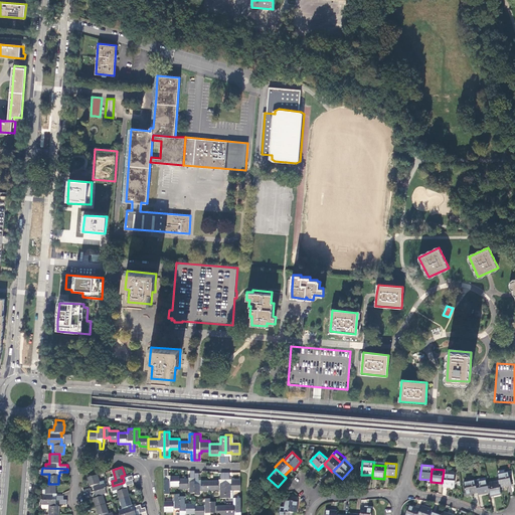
[(504,469),(496,470),(497,481),(498,487),(510,486),(508,473),(504,473),(504,469)]
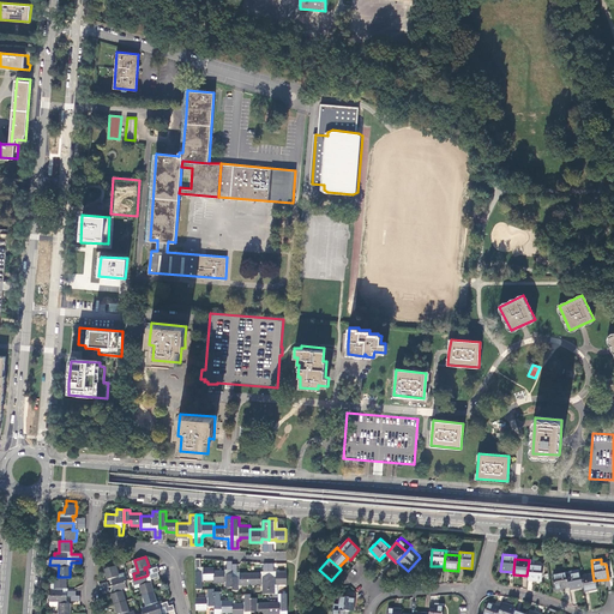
[(529,560),(527,576),(527,581),(541,582),(542,566),(534,566),(534,560),(529,560)]
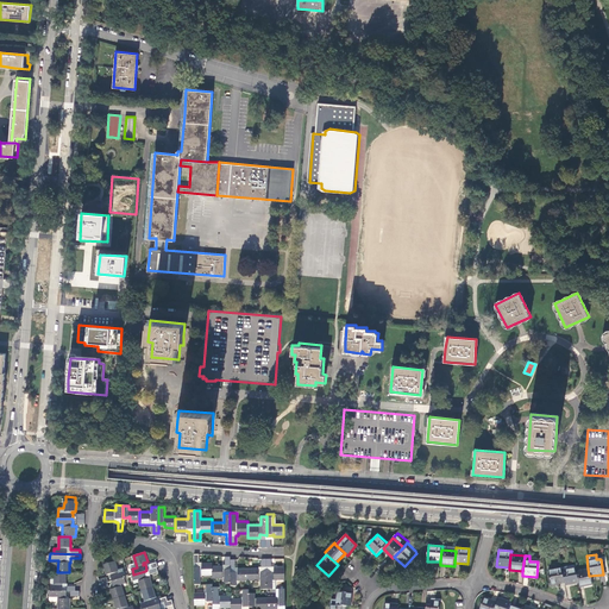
[(214,575),(214,577),(226,577),(226,582),(232,582),(231,559),(231,557),(227,557),(227,564),(224,565),(213,565),(214,575)]
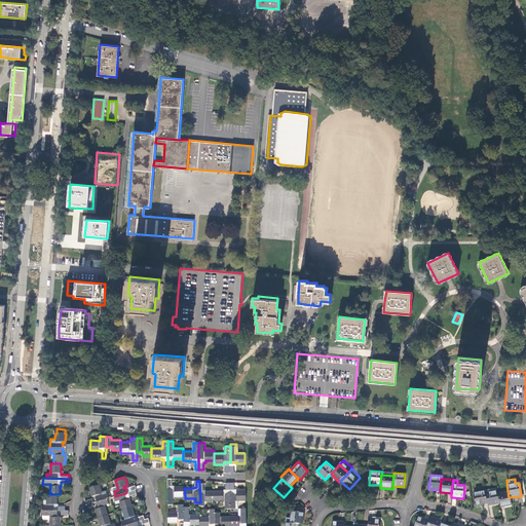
[(199,483),(200,502),(200,505),(205,505),(205,500),(216,501),(216,490),(207,491),(207,489),(204,489),(204,483),(199,483)]
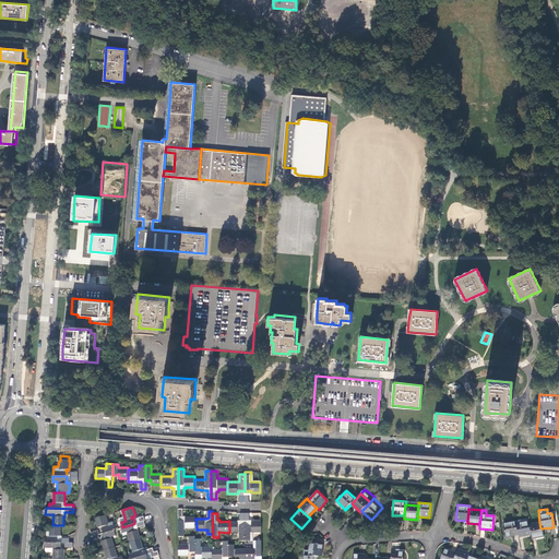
[(114,530),(115,530),(113,524),(108,525),(105,514),(95,518),(97,527),(102,525),(103,527),(100,527),(103,533),(114,530)]
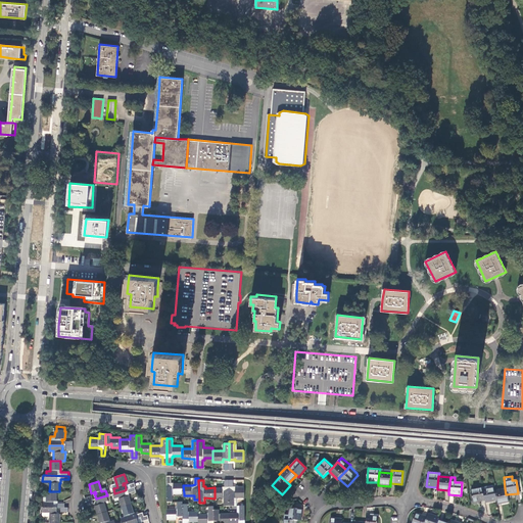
[(169,502),(174,502),(174,498),(173,494),(184,493),(183,485),(183,483),(175,483),(175,488),(173,488),(173,487),(168,487),(169,502)]
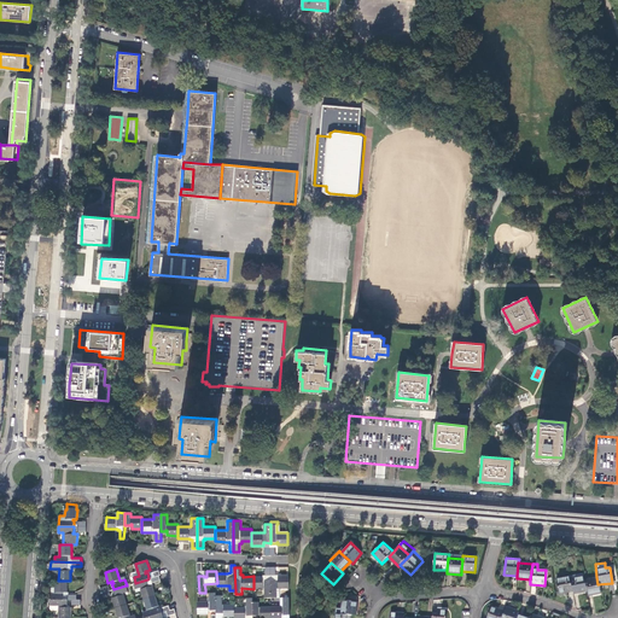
[(583,579),(582,572),(569,575),(571,590),(572,594),(586,592),(583,579)]
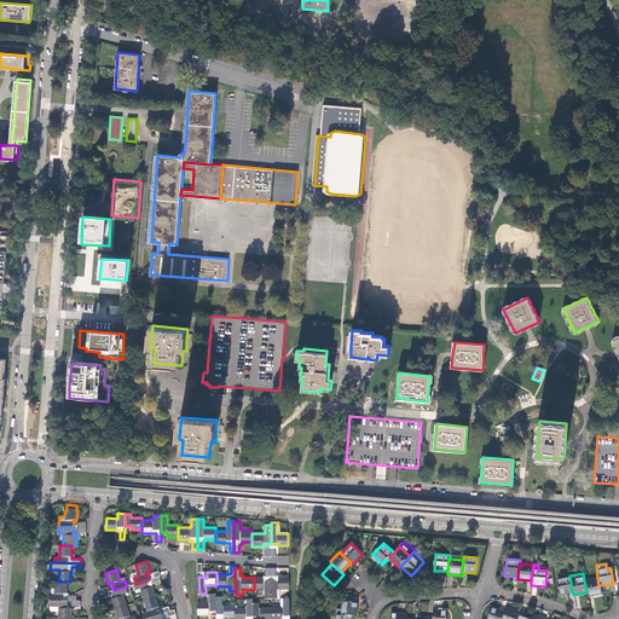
[(572,591),(570,576),(556,578),(559,594),(572,591)]
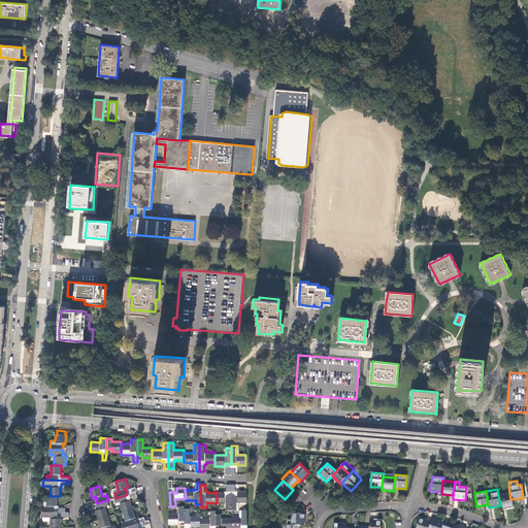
[(227,510),(232,510),(232,495),(227,495),(227,497),(225,497),(225,492),(217,492),(217,503),(227,503),(227,510)]
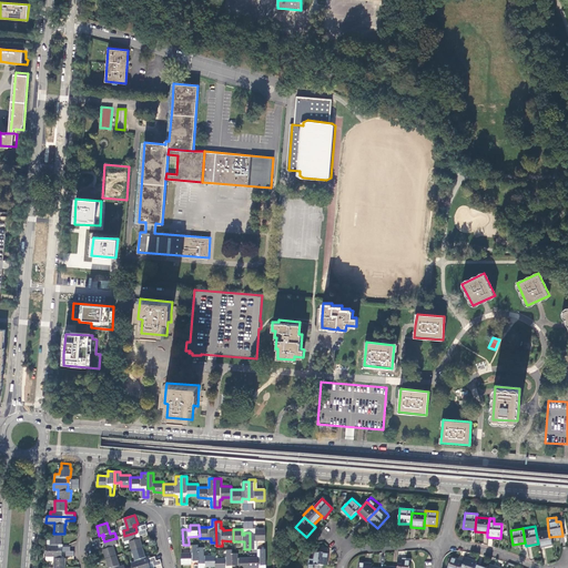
[(266,540),(266,529),(256,529),(256,534),(255,534),(255,533),(250,533),(250,549),(255,549),(255,540),(259,540),(266,540)]
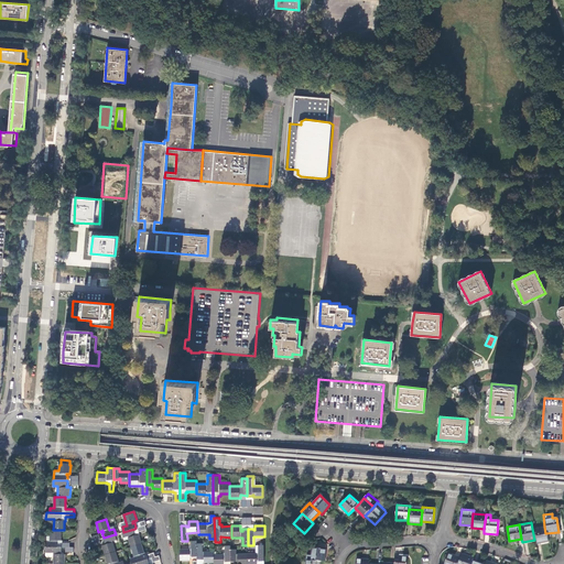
[(545,533),(544,527),(532,529),(534,540),(534,544),(548,542),(545,533)]
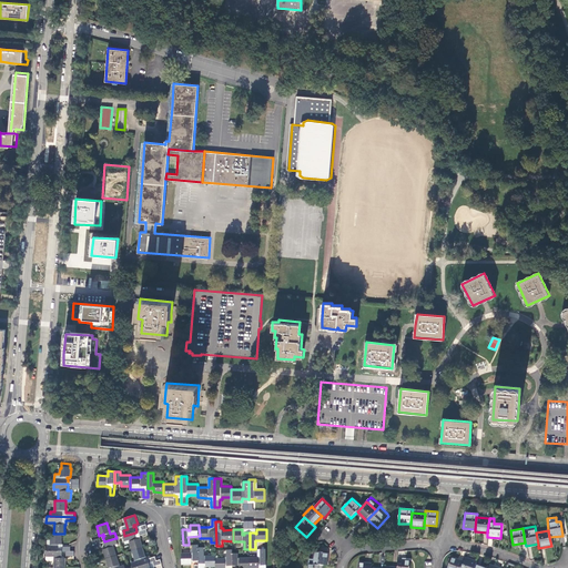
[(124,536),(123,536),(124,540),(129,539),(132,550),(143,547),(141,537),(135,538),(135,537),(137,537),(135,533),(124,536)]
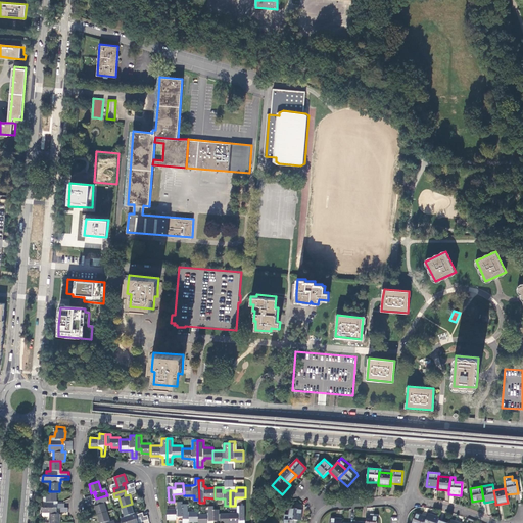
[(56,500),(56,491),(49,491),(46,491),(46,495),(45,502),(42,502),(41,502),(41,506),(56,507),(61,507),(64,507),(64,504),(57,503),(58,502),(58,501),(57,500),(56,500)]
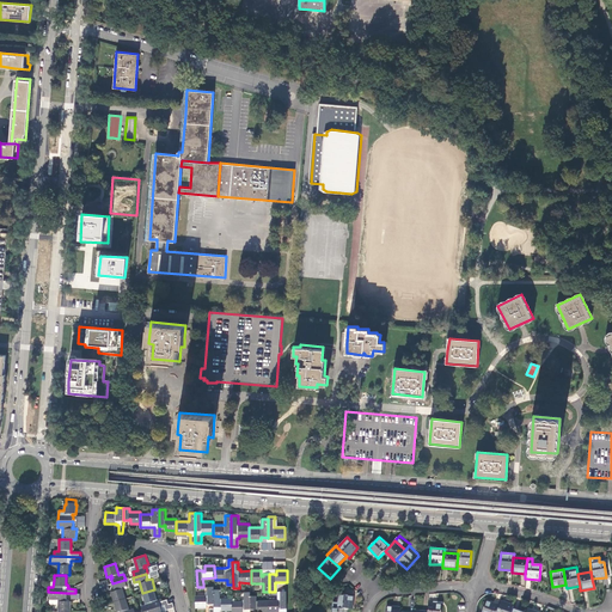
[(126,585),(124,580),(112,583),(111,585),(112,589),(115,589),(115,591),(111,592),(114,603),(126,599),(122,586),(126,585)]
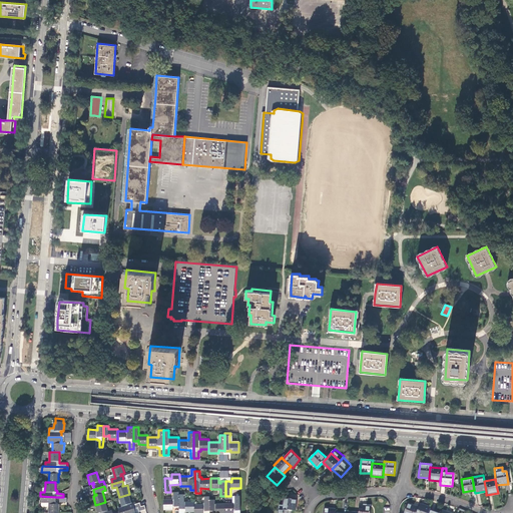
[(180,494),(180,492),(175,492),(175,495),(172,495),(172,500),(165,500),(165,510),(174,510),(174,506),(175,506),(175,507),(180,507),(180,494)]
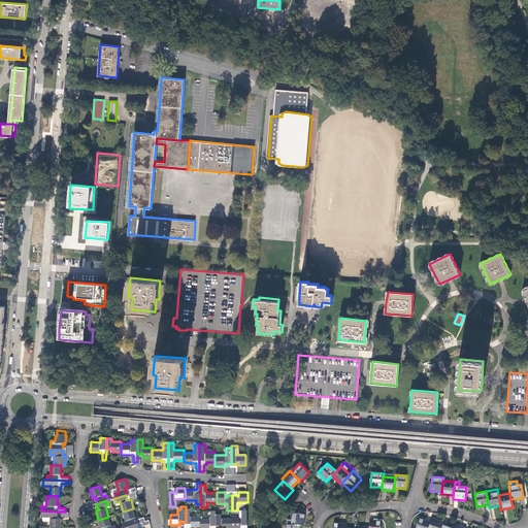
[(133,508),(123,512),(126,522),(122,523),(123,527),(125,527),(135,524),(139,523),(142,522),(145,521),(144,517),(137,520),(137,517),(136,517),(133,508)]
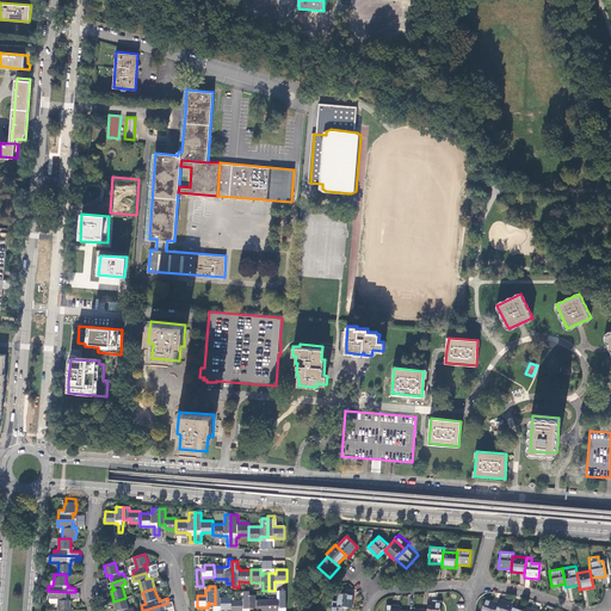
[(221,588),(215,588),(215,604),(215,608),(214,610),(220,610),(222,610),(222,609),(233,609),(233,600),(233,598),(221,598),(221,588)]
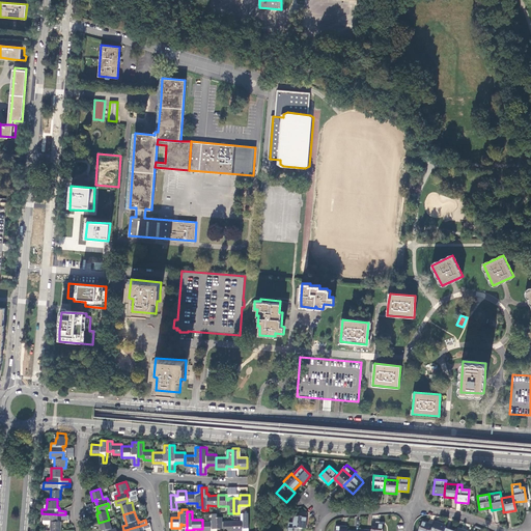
[(57,514),(42,513),(42,520),(43,520),(51,520),(51,523),(51,530),(56,530),(61,530),(61,522),(60,522),(60,521),(59,519),(57,519),(57,514)]
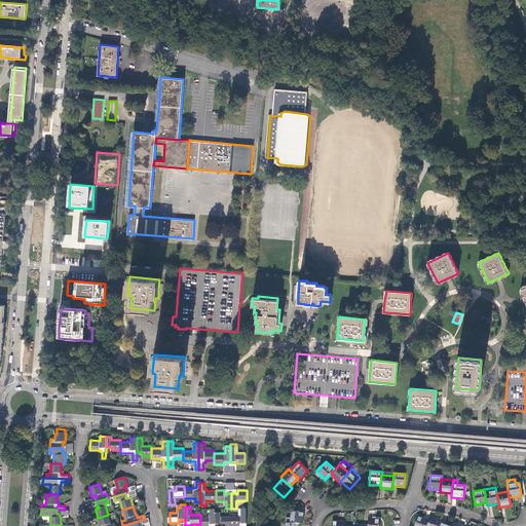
[(216,512),(216,509),(211,509),(211,517),(200,517),(200,524),(199,525),(216,525),(216,524),(216,512)]
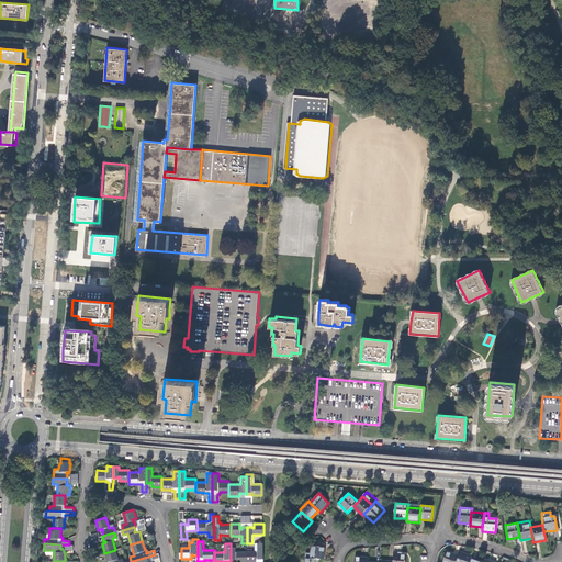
[(263,561),(263,543),(259,543),(259,549),(256,549),(247,549),(247,552),(247,561),(263,561)]
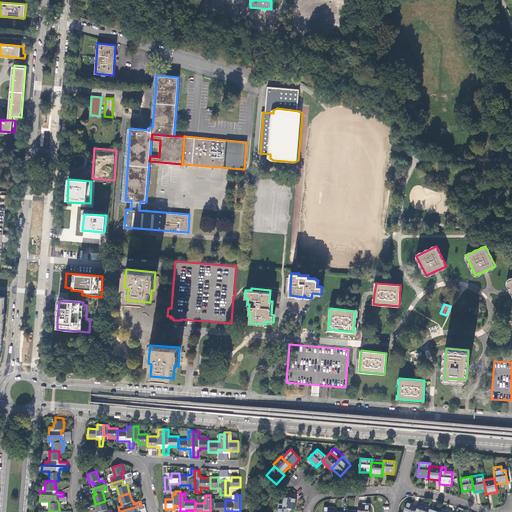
[(280,502),(279,507),(283,508),(291,509),(294,509),(296,498),(284,496),(283,503),(280,502)]
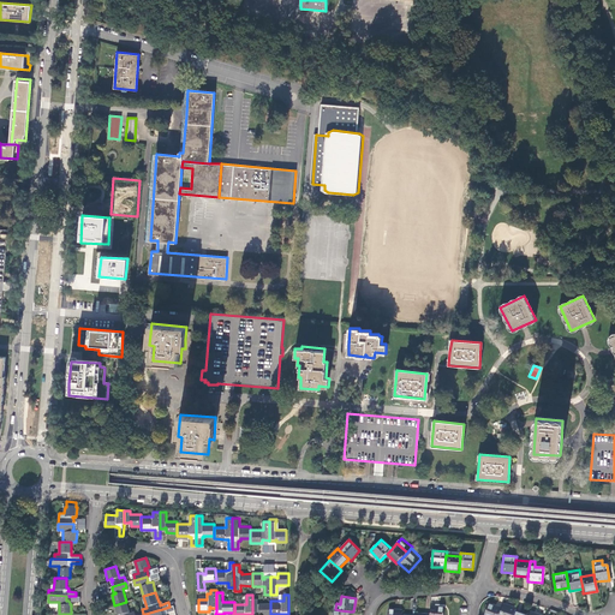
[(260,614),(270,614),(270,604),(258,604),(258,598),(252,598),(252,613),(258,613),(258,611),(260,611),(260,614)]
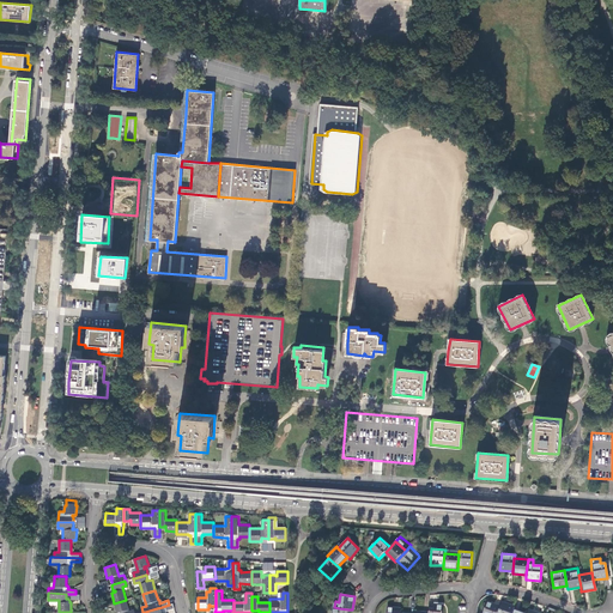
[(129,611),(126,600),(114,604),(117,612),(122,611),(123,612),(122,612),(134,612),(133,610),(129,611)]
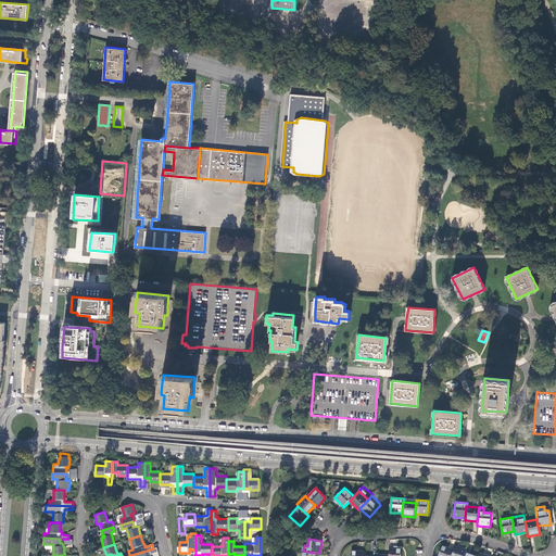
[(437,555),(451,555),(454,550),(441,545),(437,555)]
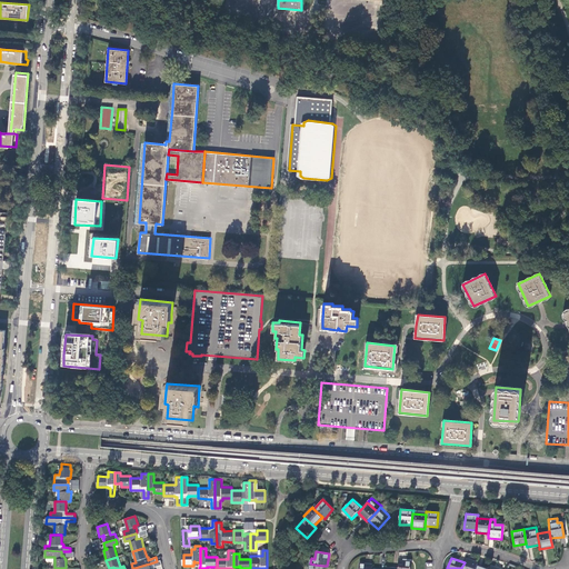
[(478,562),(466,558),(465,562),(461,568),(475,568),(477,565),(478,562)]
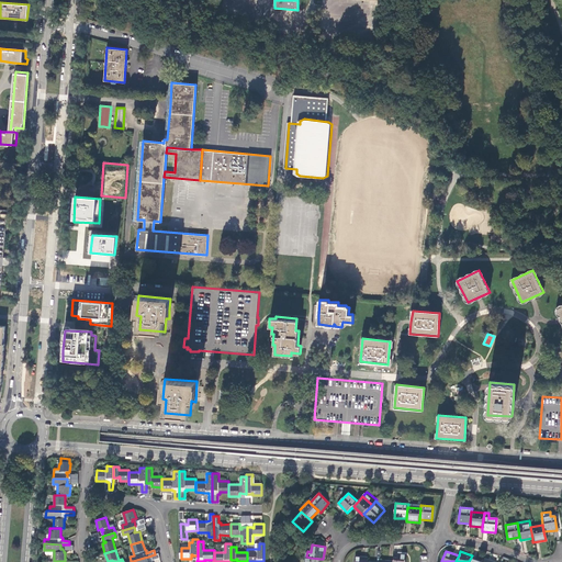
[(393,560),(392,561),(405,561),(407,553),(398,552),(397,554),(393,553),(393,560)]
